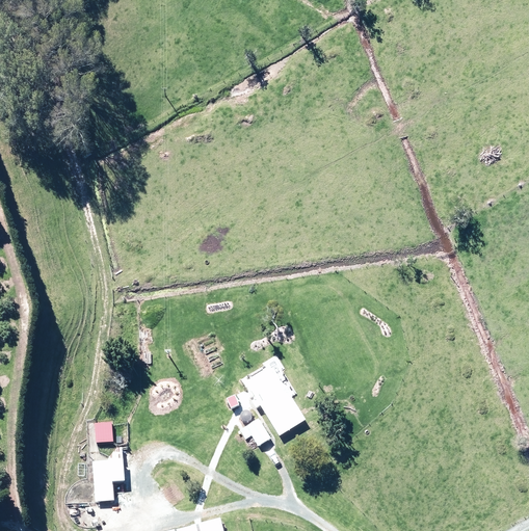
[(286,395),(270,369),(247,382),(279,434),(305,419),(290,393),(286,395)]
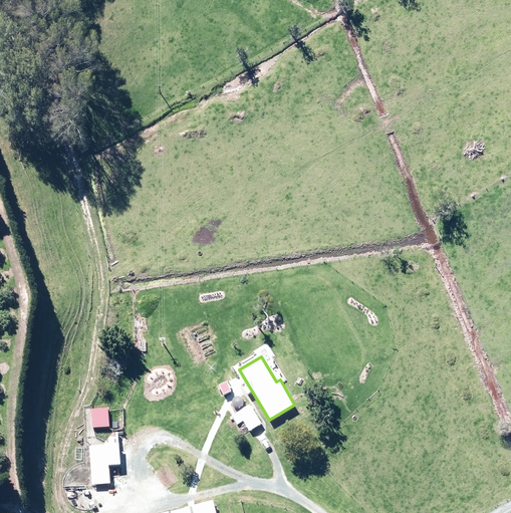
[(225,378),(215,383),(221,397),(232,392),(225,378)]
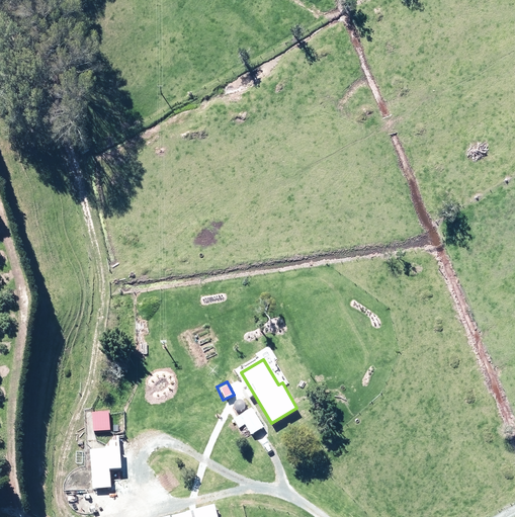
[(263,429),(250,408),(230,421),(237,432),(245,428),(250,437),(257,432),(263,429)]
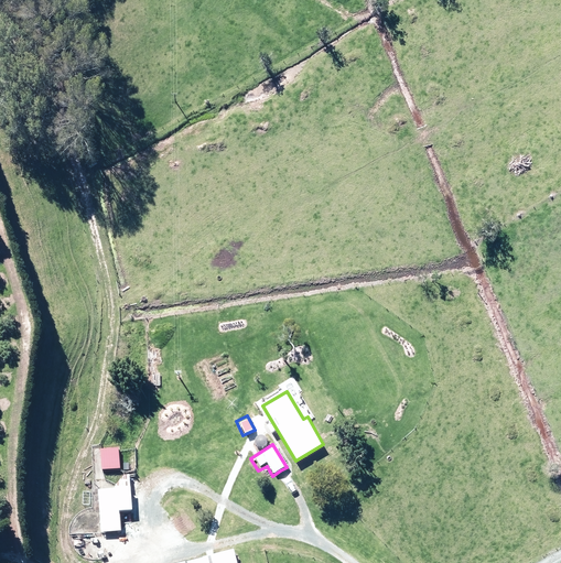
[(118,448),(100,447),(100,468),(118,469),(118,448)]
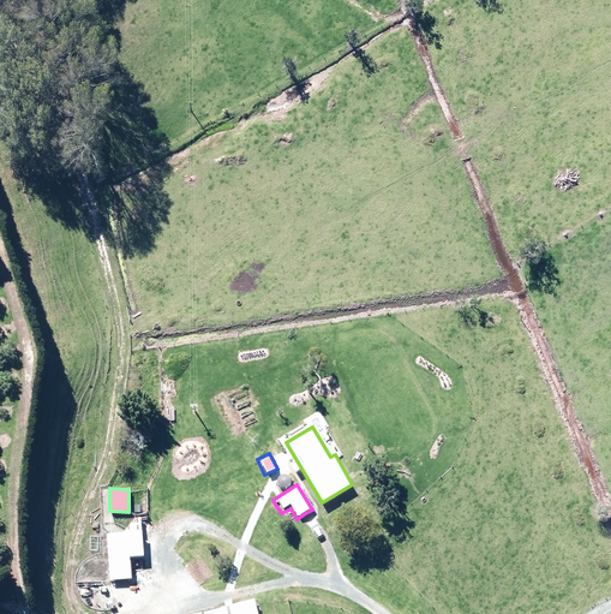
[(142,530),(107,532),(111,579),(132,578),(131,555),(143,554),(142,530)]
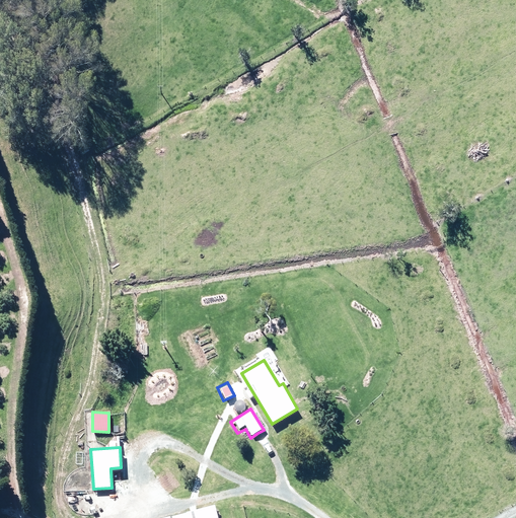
All buildings are outlined.
